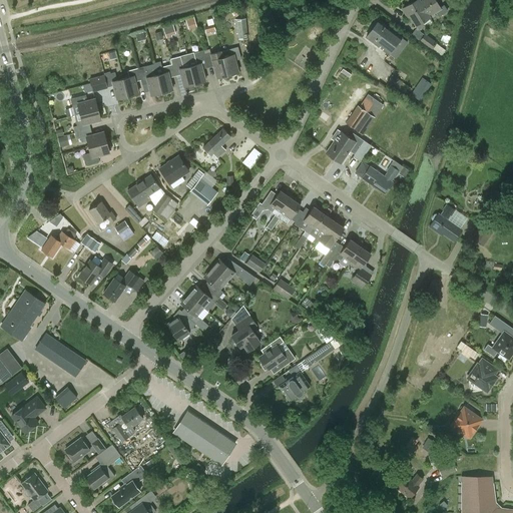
[(429,16),(419,1),(419,0),(416,0),(403,9),(408,18),(411,16),(417,26),(416,26),(419,31),(425,27),(422,22),(430,18),(429,16)]
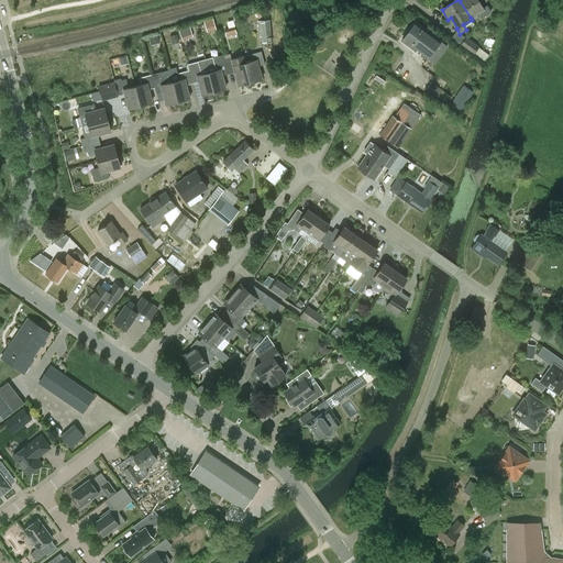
[(460,1),(471,18),(478,13),(482,19),(492,13),(487,6),(483,9),(477,0),(461,0),(460,1)]
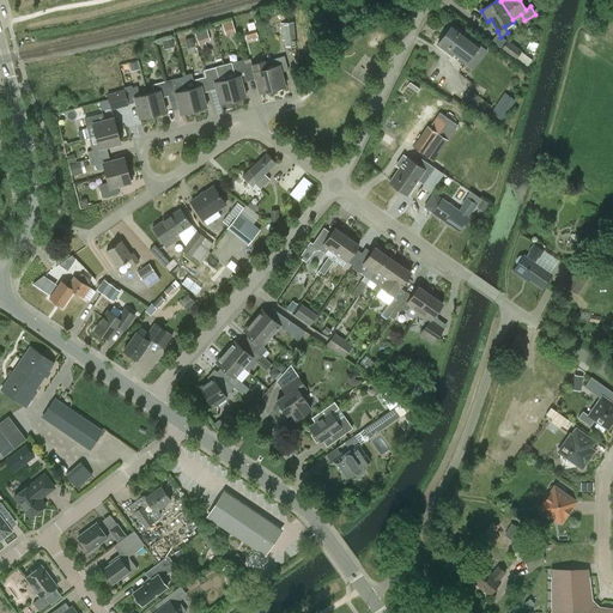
[(228,34),(237,32),(234,18),(224,19),(228,34)]
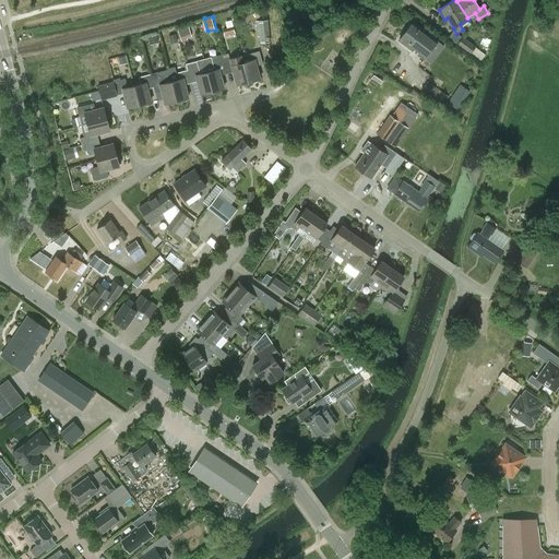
[(270,42),(268,20),(258,21),(260,43),(270,42)]
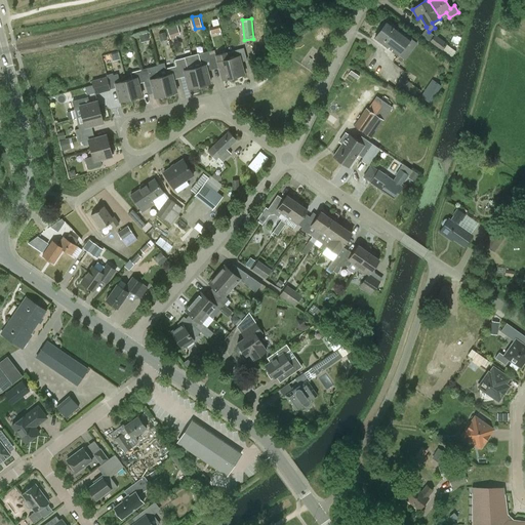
[(398,55),(411,39),(388,21),(374,38),(398,55)]
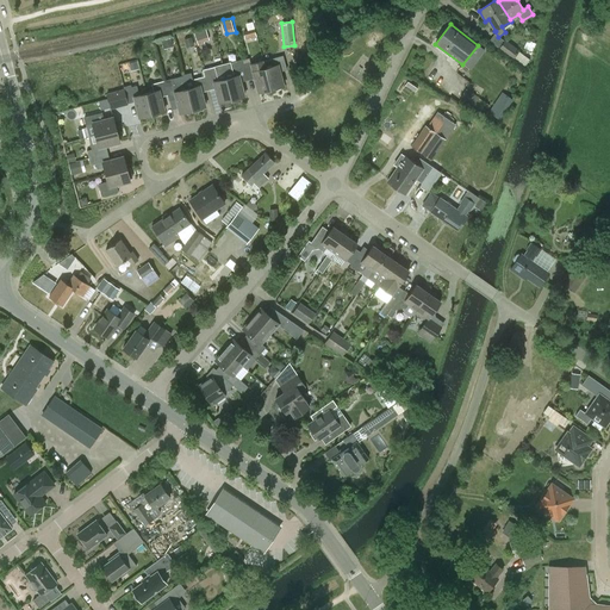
[(206,29),(194,32),(198,45),(204,43),(204,42),(209,41),(206,29)]
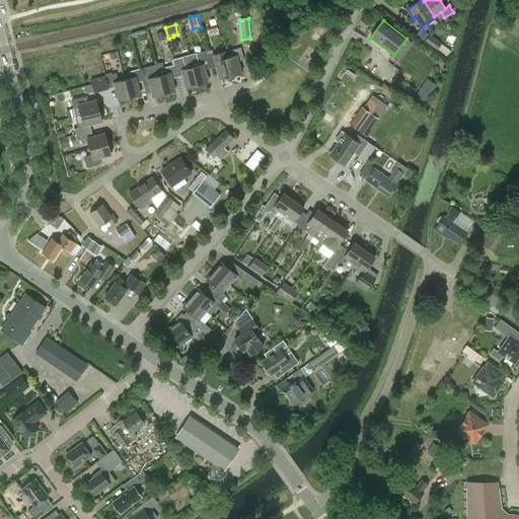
[(207,26),(209,33),(218,31),(216,24),(207,26)]
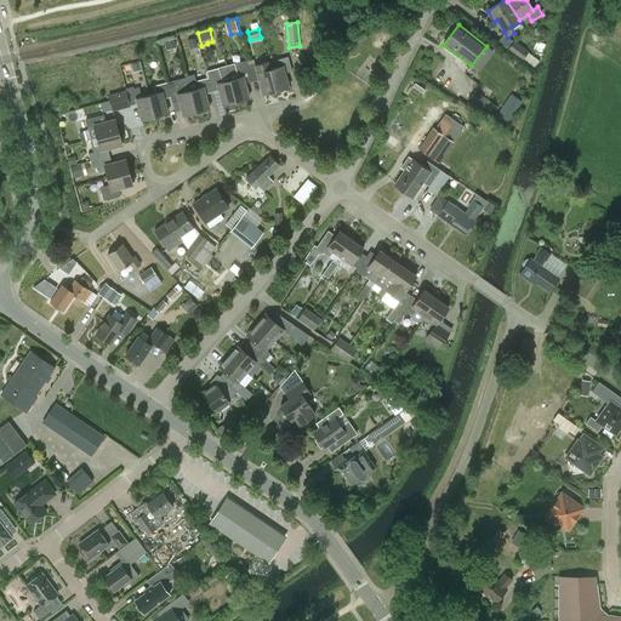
[(534,69),(540,61),(528,52),(529,52),(514,41),(508,50),(522,61),(534,69)]
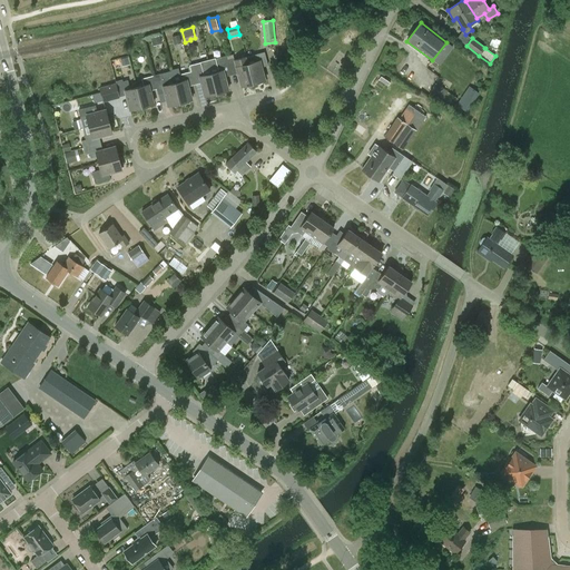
[(246,57),(253,84),(265,80),(262,67),(268,66),(264,52),(246,57)]
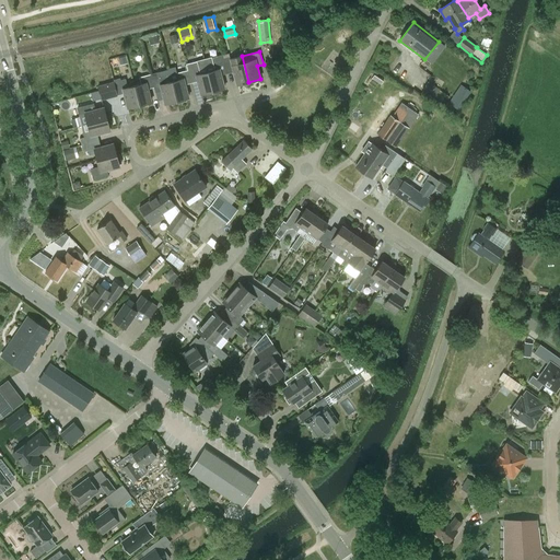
[(205,59),(212,91),(224,89),(221,78),(221,74),(228,73),(223,58),(223,55),(205,59)]
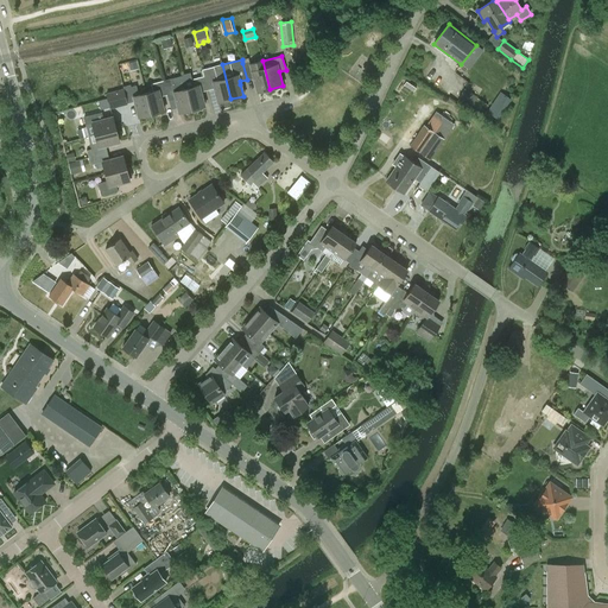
[(247,80),(253,77),(258,93),(270,89),(263,61),(249,64),(249,62),(242,63),(247,80)]
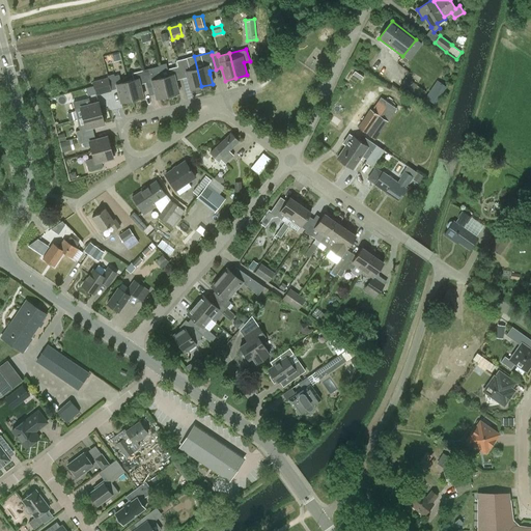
[(180,79),(187,77),(191,89),(201,86),(194,56),(176,61),(177,66),(180,79)]
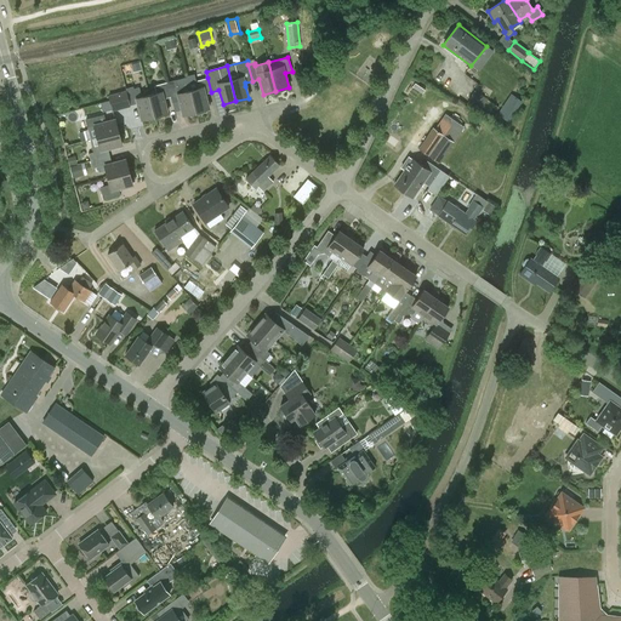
[(206,113),(205,109),(209,108),(205,93),(211,92),(208,78),(195,81),(194,74),(187,77),(195,112),(197,112),(198,114),(206,113)]
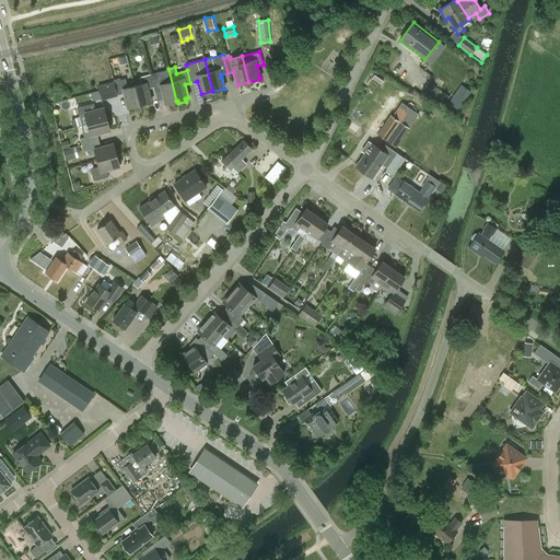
[(176,101),(168,69),(167,69),(168,70),(151,74),(154,86),(155,92),(162,91),(165,104),(176,101)]
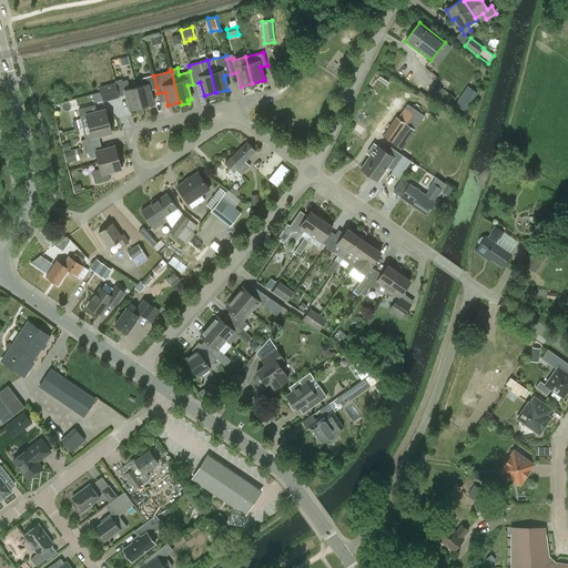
[(137,85),(142,107),(153,104),(150,90),(156,88),(153,75),(141,78),(142,84),(137,85)]
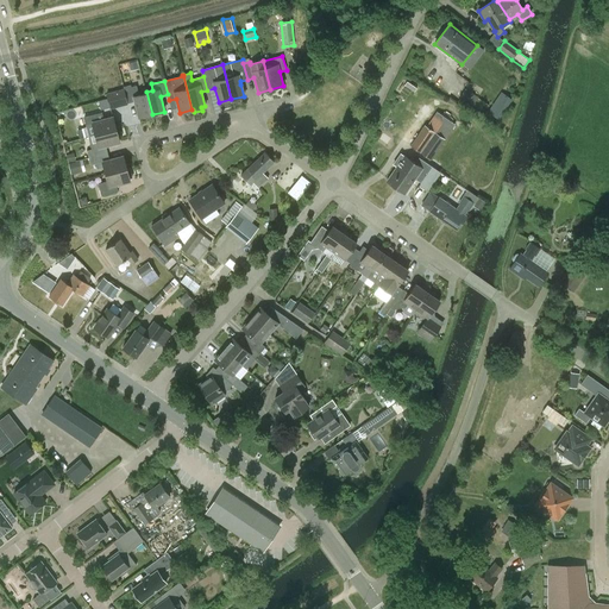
[(131,86),(124,87),(124,89),(127,102),(135,101),(136,106),(139,118),(152,114),(146,92),(138,94),(137,86),(131,87),(131,86)]
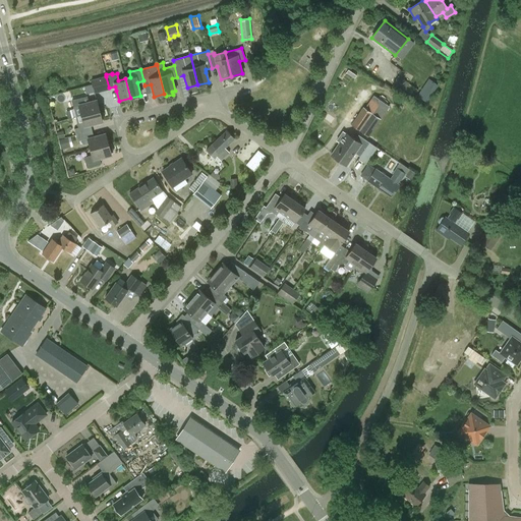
[(101,78),(92,80),(93,84),(94,90),(95,92),(104,90),(109,88),(106,76),(103,77),(101,78)]
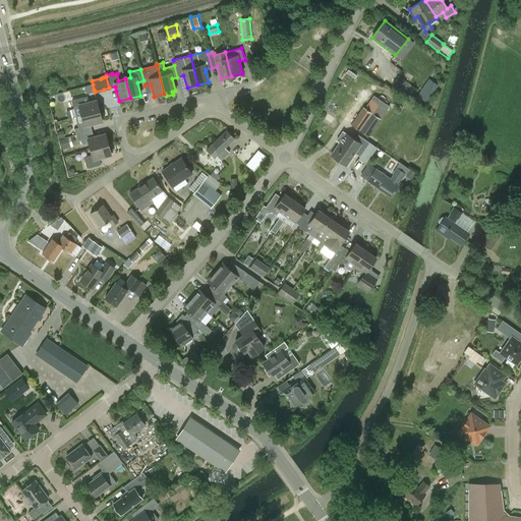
[(426,103),(438,85),(428,79),(417,97),(426,103)]
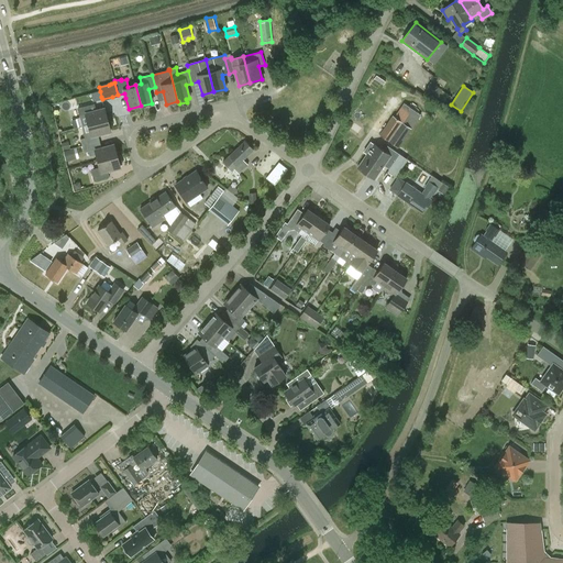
[(88,125),(108,120),(107,119),(110,119),(108,110),(105,111),(105,109),(96,111),(95,103),(77,108),(83,127),(88,125)]
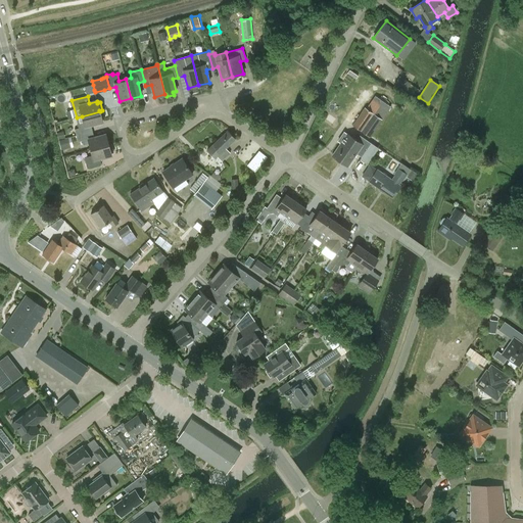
[(373,113),(361,132),(370,138),(382,120),(391,107),(383,101),(375,96),(366,108),(373,113)]
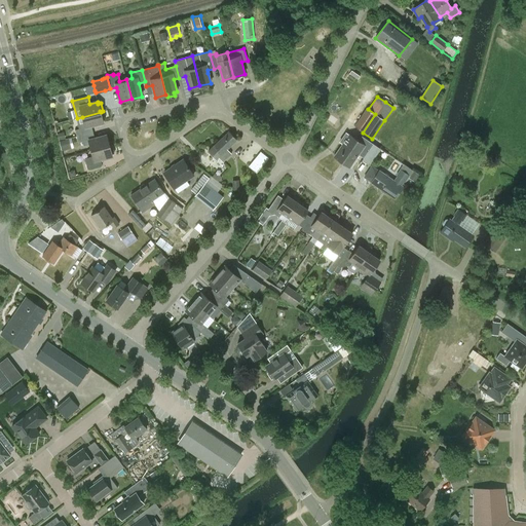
[(375,114),(368,109),(367,108),(354,126),(363,133),(375,114)]
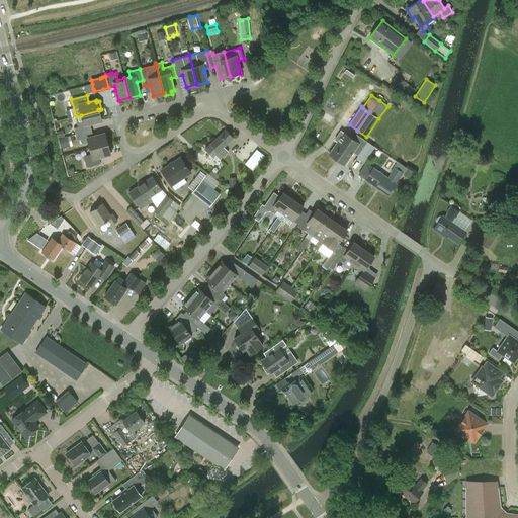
[(89,123),(101,120),(99,110),(81,115),(82,121),(77,122),(77,127),(74,128),(75,134),(91,131),(89,123)]
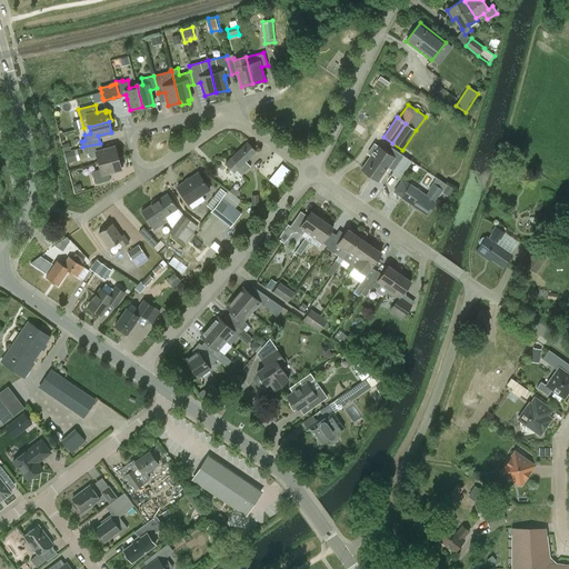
[(246,162),(257,151),(248,142),(225,163),(233,173),(237,170),(241,176),(250,167),(246,162)]
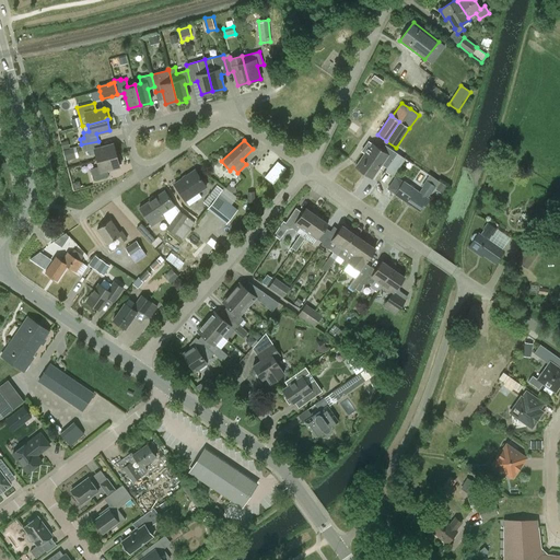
[(95,153),(97,161),(116,155),(113,143),(101,148),(98,141),(81,144),(83,152),(88,151),(89,155),(95,153)]
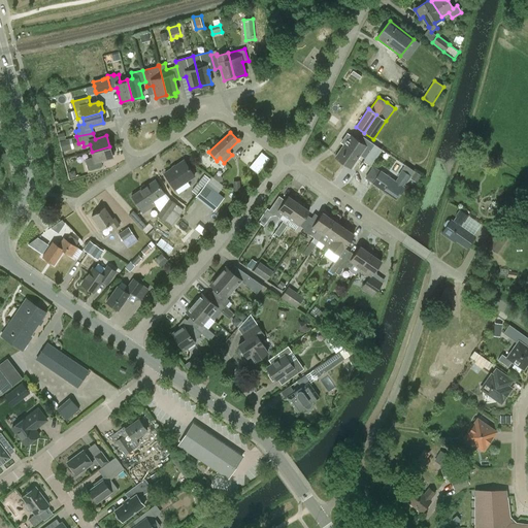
[(366,146),(363,143),(350,135),(335,157),(351,168),(366,146)]
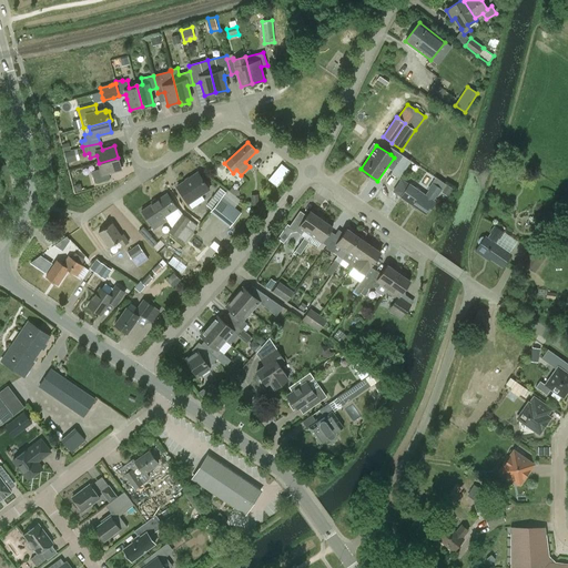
[(66,151),(67,161),(78,160),(77,150),(66,151)]
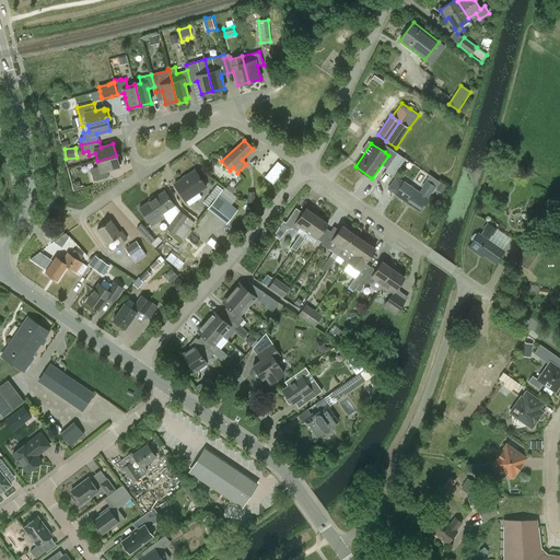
[(405,159),(397,153),(387,167),(385,171),(393,176),(405,159)]
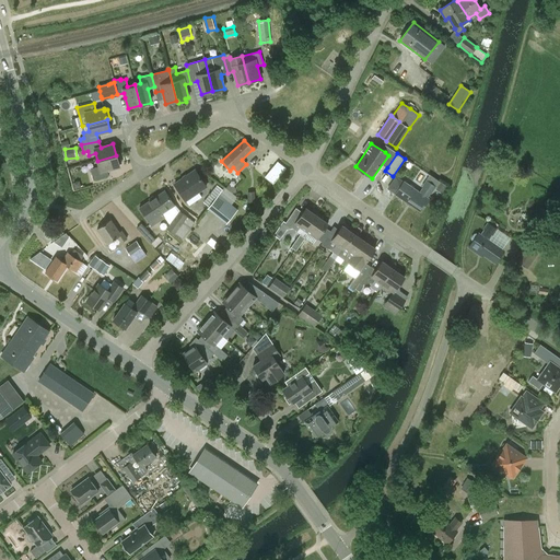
[(108,176),(106,170),(119,166),(118,164),(121,163),(119,154),(116,155),(97,161),(98,166),(90,170),(93,181),(108,176)]
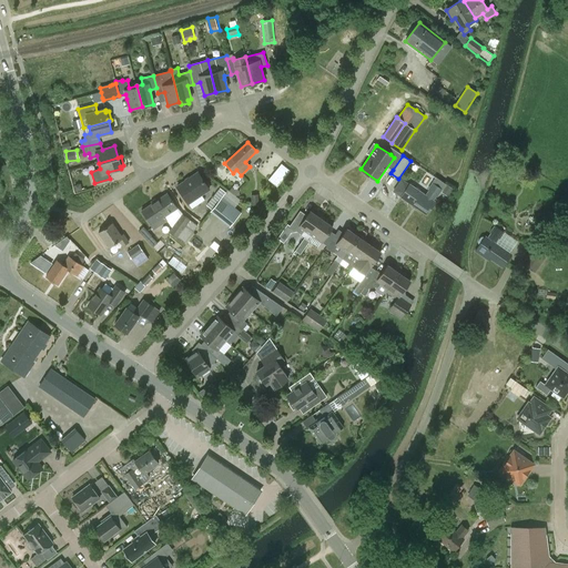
[(276,188),(290,172),(283,165),(270,180),(276,188)]
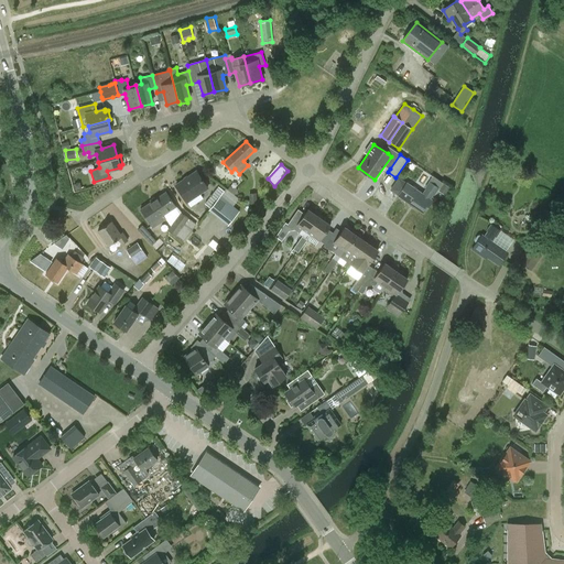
[(196,171),(175,185),(186,202),(207,187),(196,171)]
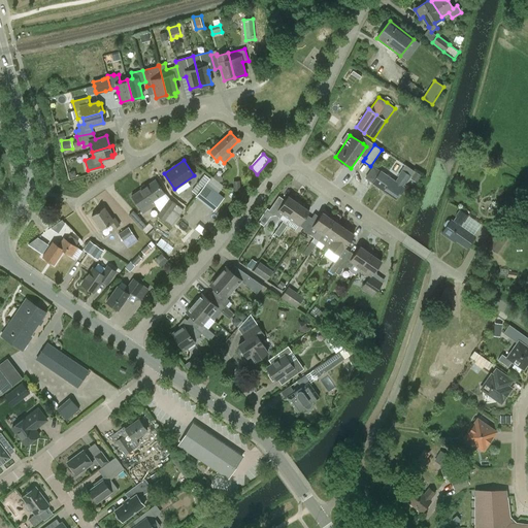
[(401,170),(402,171),(398,176),(399,177),(395,183),(381,172),(373,184),(372,184),(396,200),(404,188),(402,187),(405,182),(406,183),(410,176),(411,176),(415,172),(404,165),(401,170)]
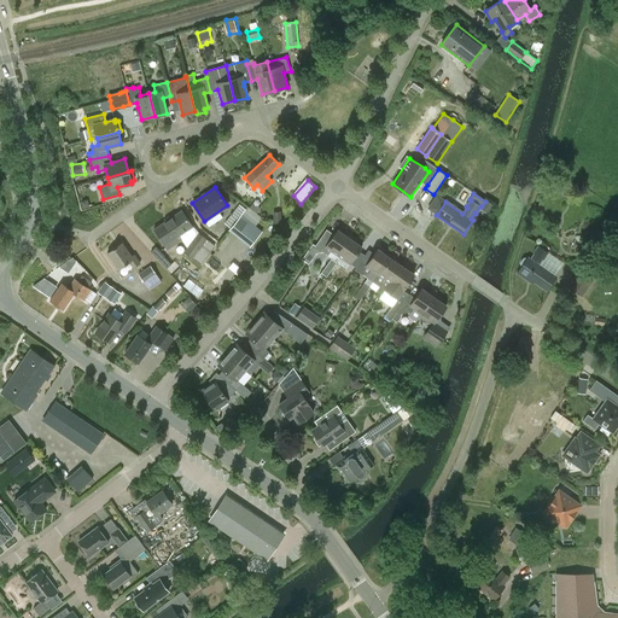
[(427,209),(437,215),(445,202),(437,196),(427,209)]
